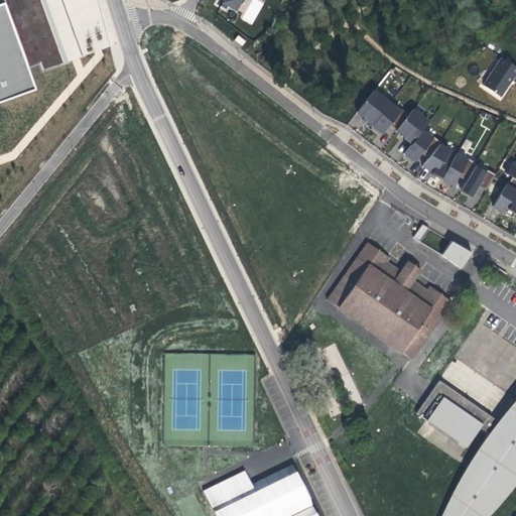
[(1,0),(2,3),(26,69),(38,63),(41,73),(57,67),(33,0),(1,0)]
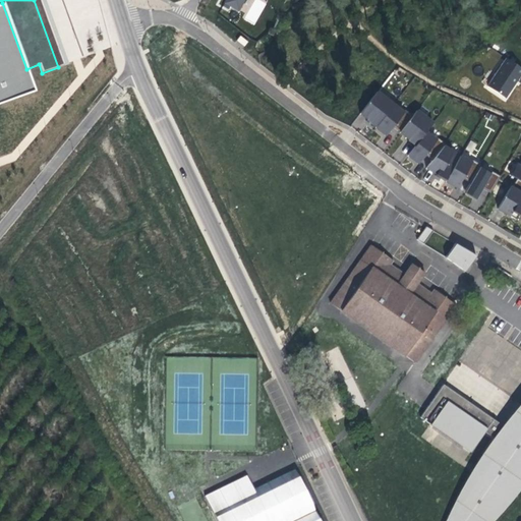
[(44,0),(34,0),(58,67),(67,63),(44,0)]
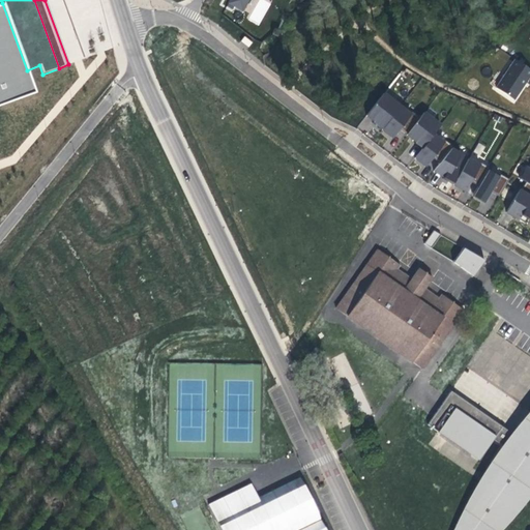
[(230,0),(229,3),(242,10),(247,0),(230,0)]
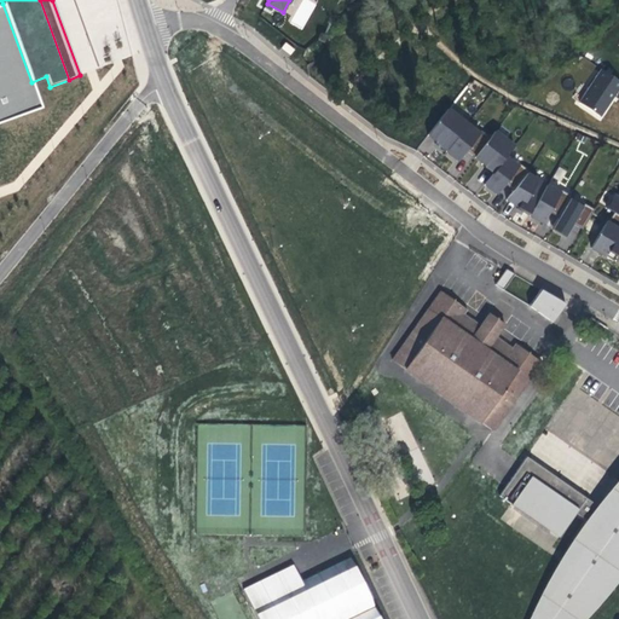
[(0,122),(41,108),(32,82),(3,4),(0,5),(0,122)]
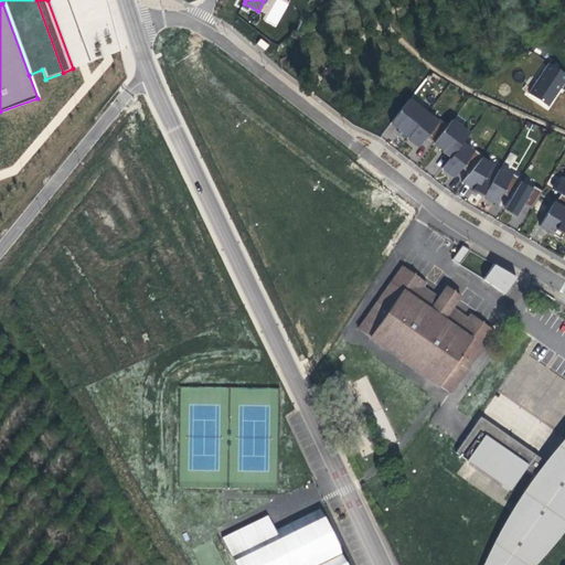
[(268,45),(260,39),(256,43),(265,50),(268,45)]
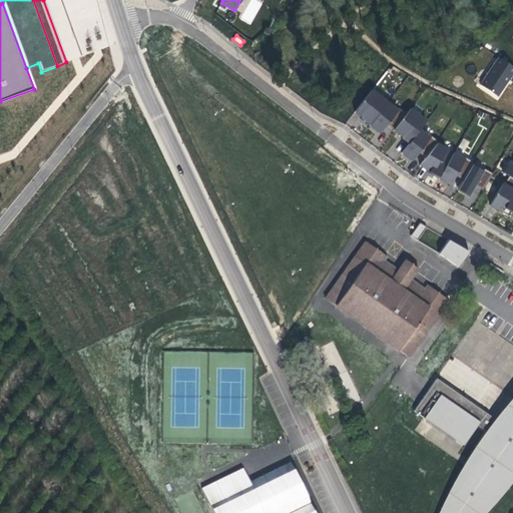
[(480,85),(497,96),(507,81),(511,75),(510,75),(512,70),(512,67),(498,57),(480,85)]
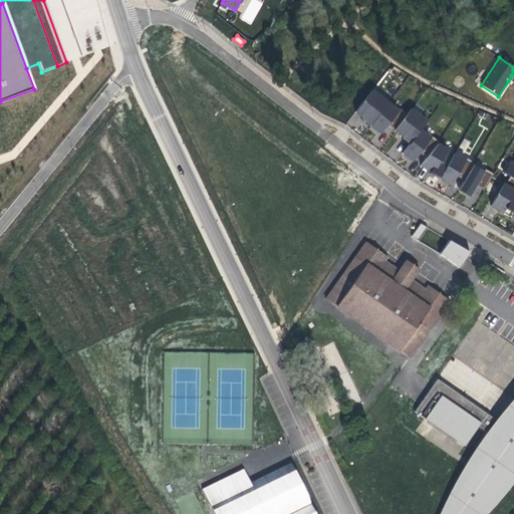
[(492,177),(492,176),(484,171),(473,165),(465,160),(438,144),(430,138),(420,131),(427,121),(411,108),(407,114),(406,116),(398,110),(371,90),(354,111),(361,117),(360,118),(367,123),(380,134),(388,125),(392,129),(403,137),(402,139),(406,142),(409,145),(402,153),(413,162),(420,153),(423,156),(426,158),(420,166),(430,172),(429,173),(448,184),(451,186),(456,176),(464,181),(459,188),(471,195),(476,186),(484,191),(492,177)]
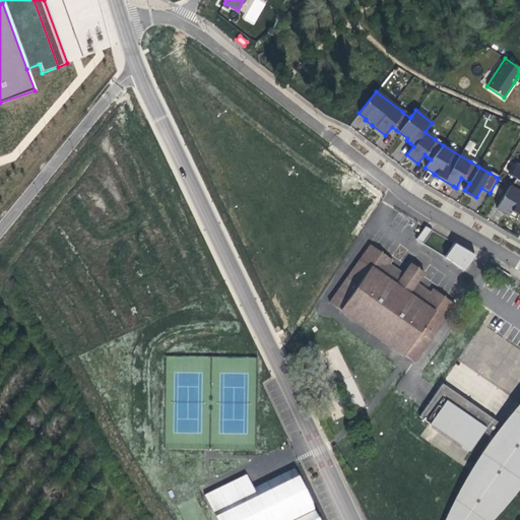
[(510,185),(497,208),(515,218),(519,209),(519,165),(516,163),(509,175),(516,179),(518,180),(513,187),(511,186),(510,185)]
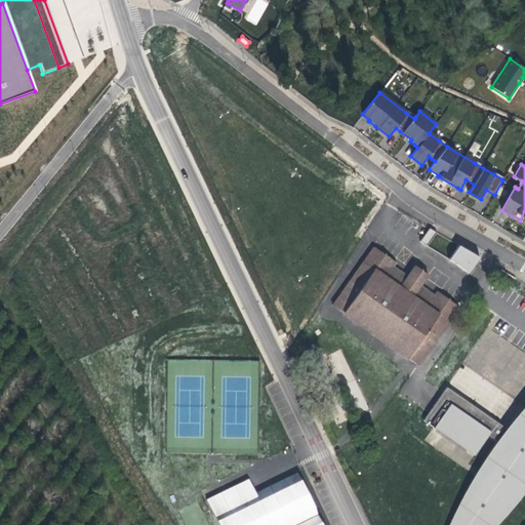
[(469,192),(468,194),(475,198),(480,201),(481,199),(469,192)]
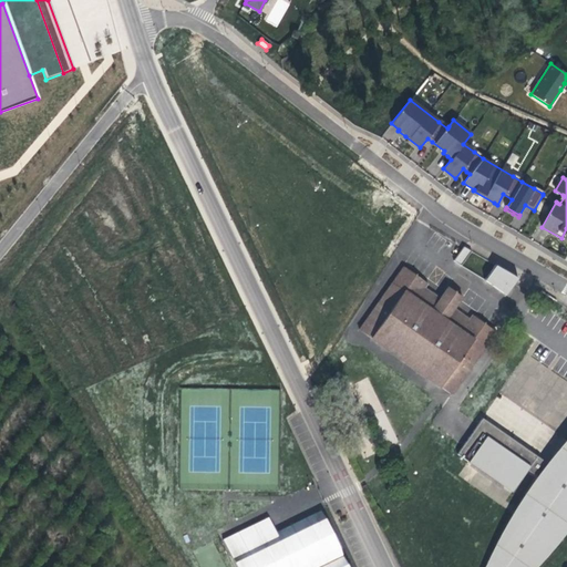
[(461,266),(471,251),(464,246),(453,260),(461,266)]
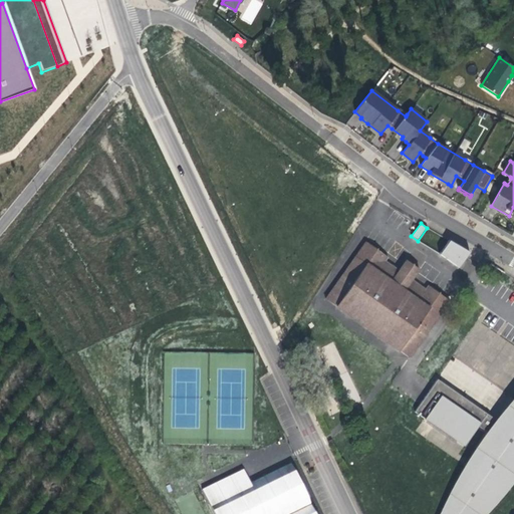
[(467,256),(469,253),(449,239),(439,254),(459,267),(467,256)]
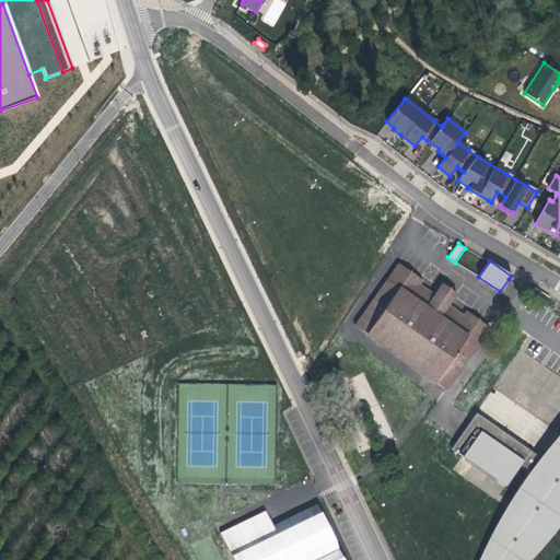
[(446,389),(490,328),(466,311),(463,315),(448,304),(456,293),(454,292),(452,295),(442,289),(444,284),(442,283),(434,294),(420,284),(422,280),(398,264),(354,325),(446,389)]
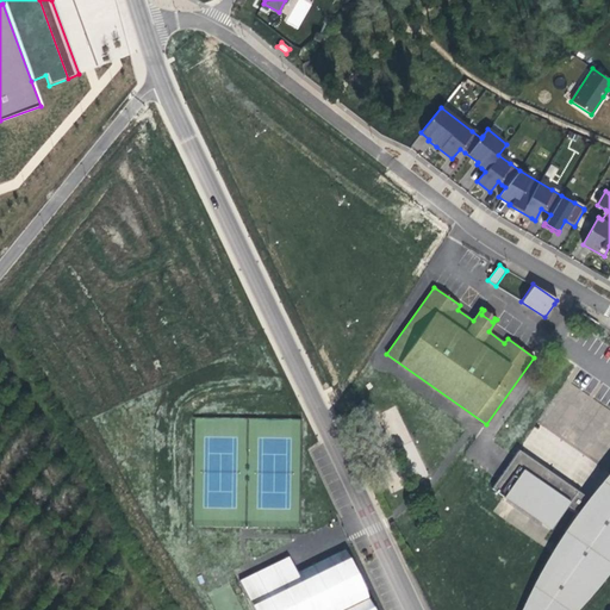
[(495,318),(484,310),(481,315),(492,322),(495,318)]
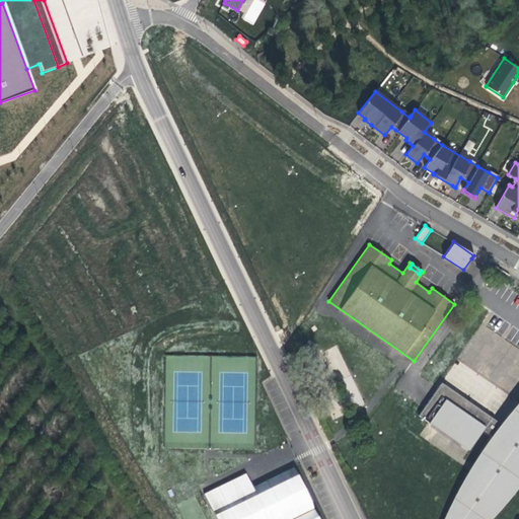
[(518,409),(506,428),(500,424),(441,383),(419,416),(468,450),(483,430),(491,436),(498,441),(464,489),(468,493),(450,518),(478,518),(485,511),(491,515),(518,473),(518,409)]
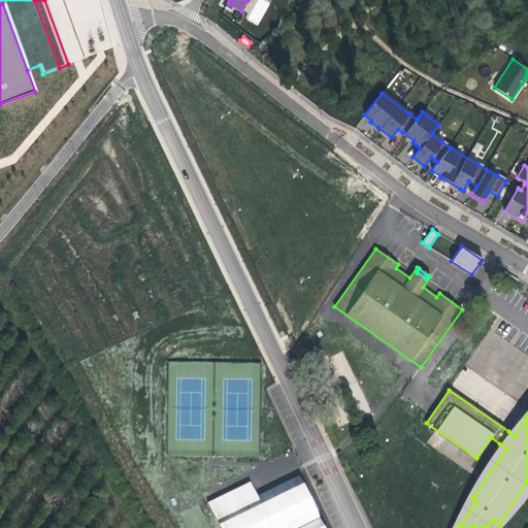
[(527,407),(521,416),(508,431),(515,435),(527,416),(527,407)]
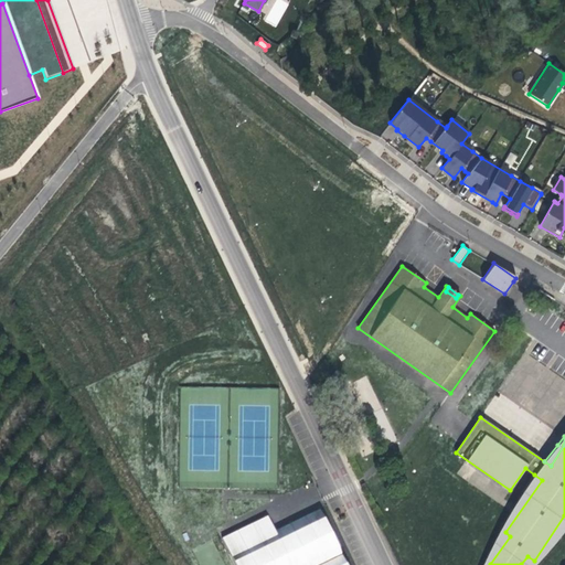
[(505,532),(542,480),(534,475),(523,492),(512,508),(503,525),(493,543),(486,560),(482,564),(534,564),(545,554),(557,540),(564,529),(564,515),(534,561),(528,556),(521,564),(490,564),(510,536),(505,532)]
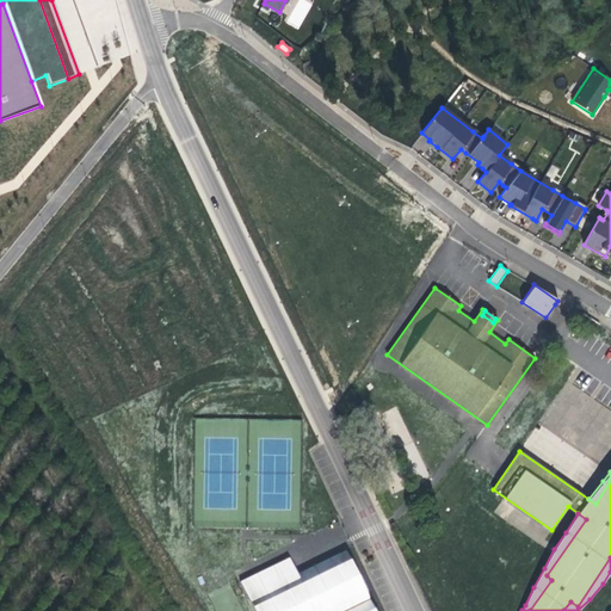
[(375,610),(370,600),(345,550),(297,573),(289,557),(240,581),(254,610),(375,610)]
